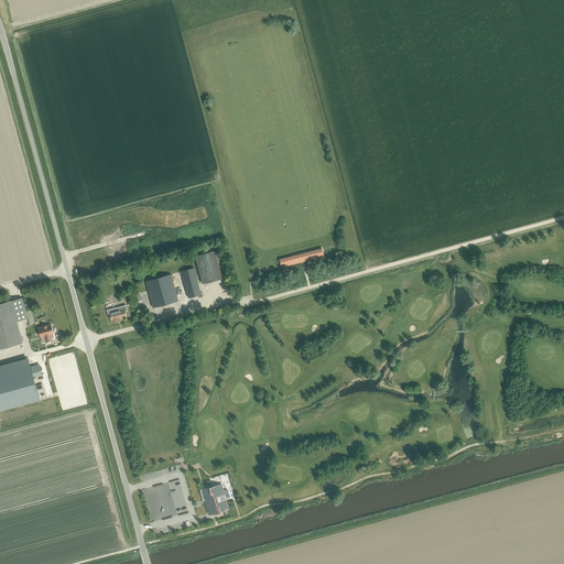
[(322,248),(279,260),(281,266),(281,268),(302,262),(324,257),(322,248)]
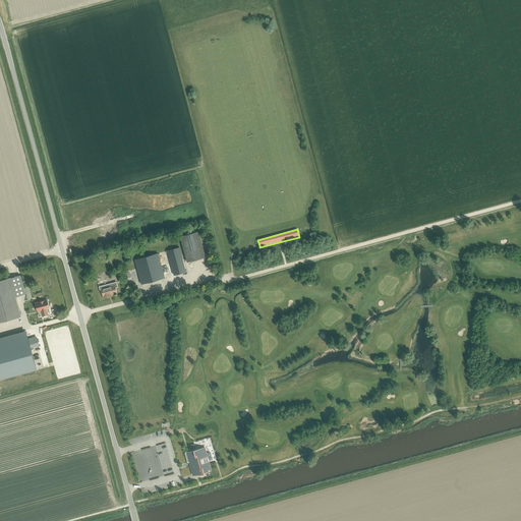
[(198,232),(180,237),(187,262),(205,256),(198,232)]
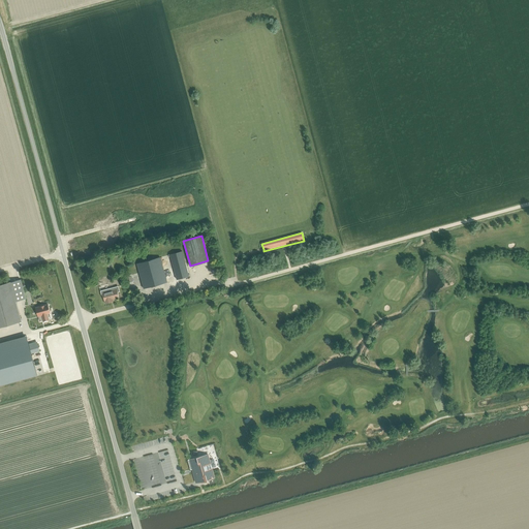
[(177,280),(189,276),(182,251),(169,254),(177,280)]
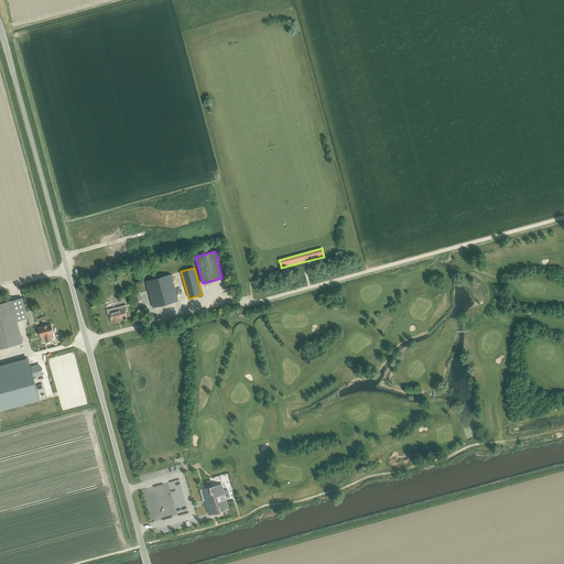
[(153,307),(177,301),(171,274),(145,281),(153,307)]
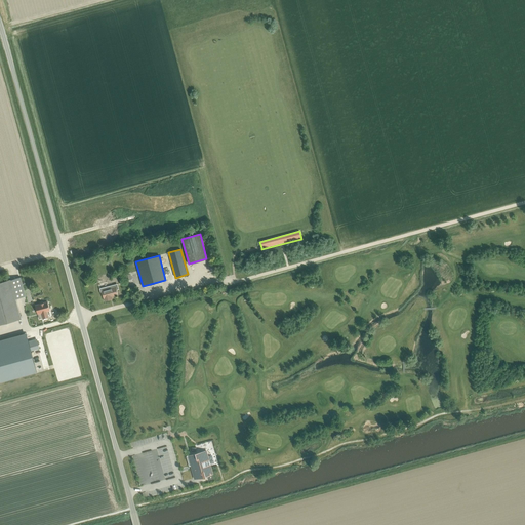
[(32,267),(21,270),(22,277),(33,274),(32,267)]
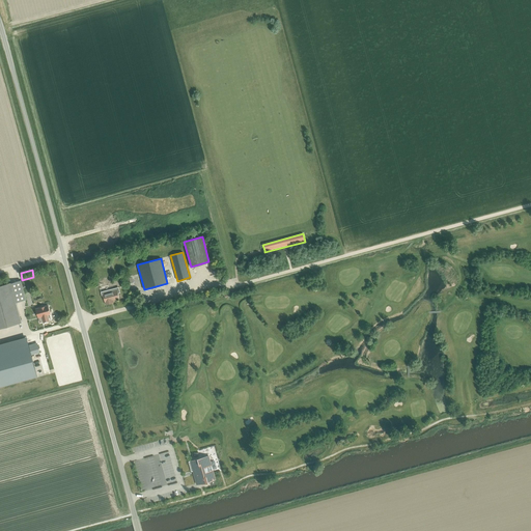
[(10,284),(15,299),(25,296),(21,281),(10,284)]
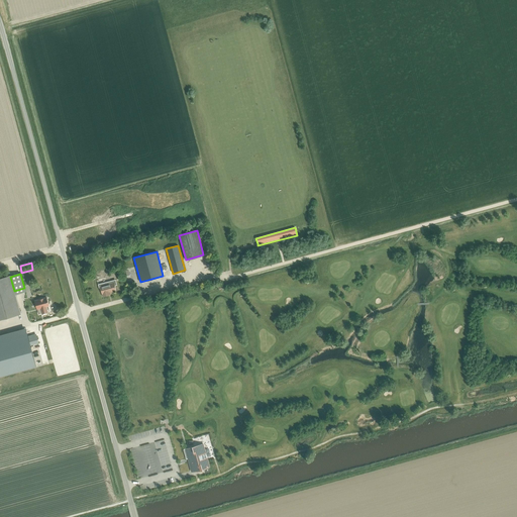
[(0,318),(20,313),(14,291),(10,277),(10,276),(0,278),(0,318)]
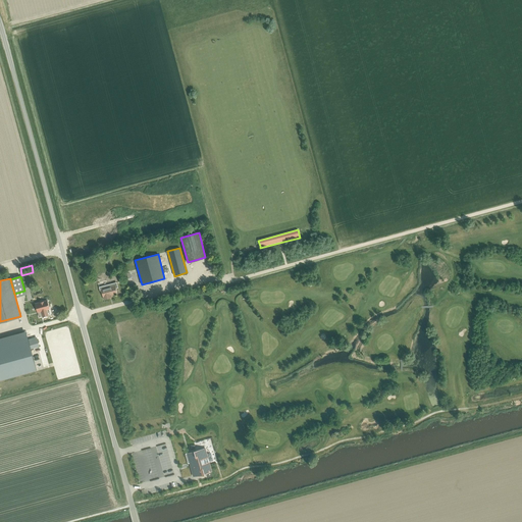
[(103,297),(103,298),(104,299),(109,298),(109,296),(117,294),(115,285),(108,288),(107,284),(99,288),(100,293),(102,292),(103,297)]
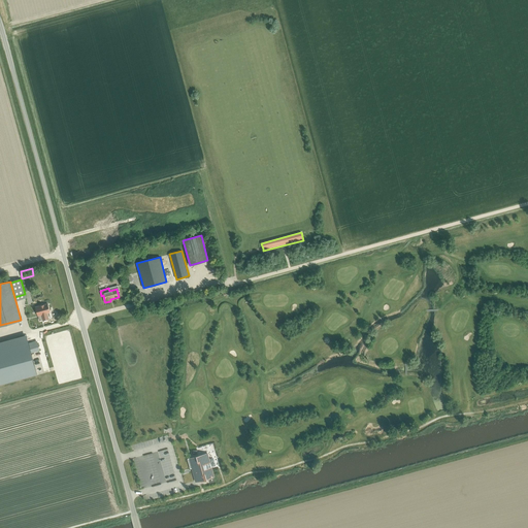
[(38,316),(41,315),(42,320),(48,319),(47,314),(50,312),(47,304),(44,305),(44,304),(39,306),(35,307),(38,316)]
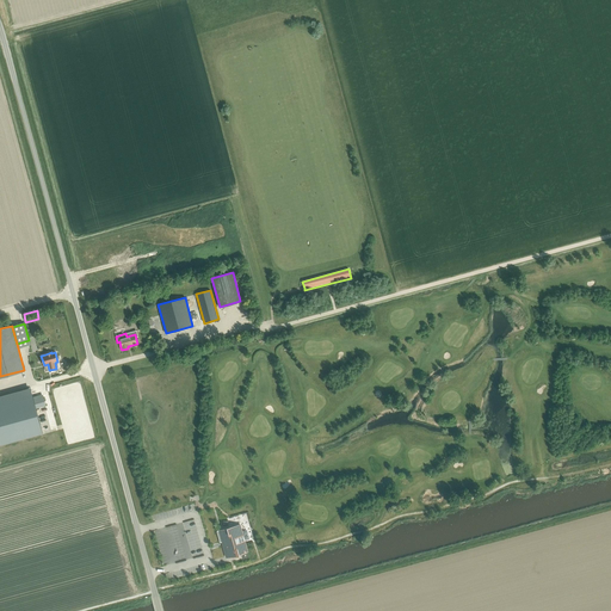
[(45,406),(43,396),(34,399),(36,408),(45,406)]
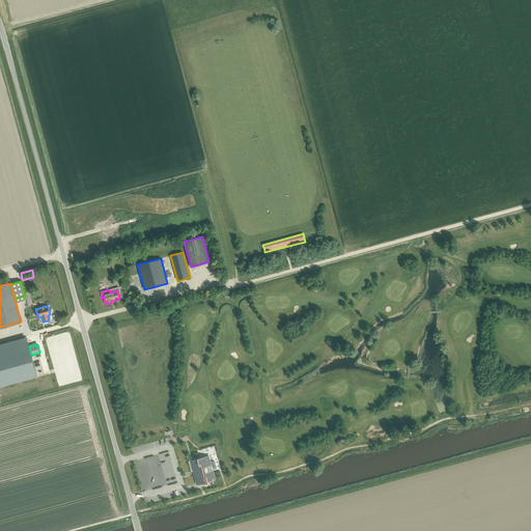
[(0,385),(36,375),(28,345),(0,353),(0,385)]
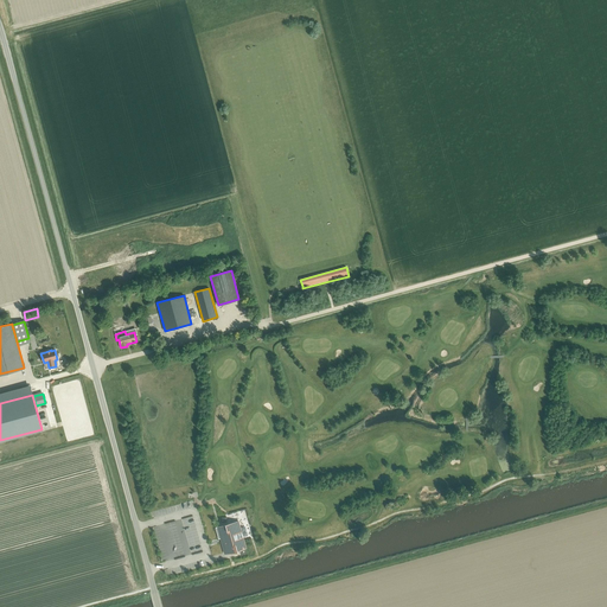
[(178,504),(145,511),(146,517),(179,509),(178,504)]
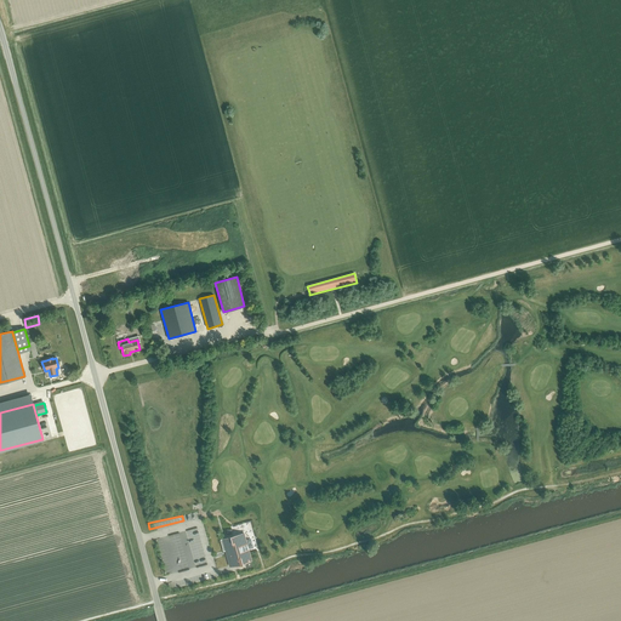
[(244,534),(222,540),(231,567),(246,562),(248,568),(254,567),(249,553),(244,534)]
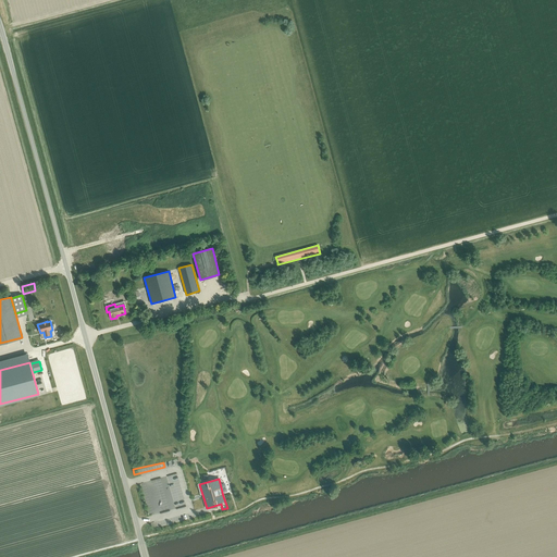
[(165,481),(170,496),(175,495),(175,497),(180,496),(180,493),(175,494),(171,480),(165,481)]
